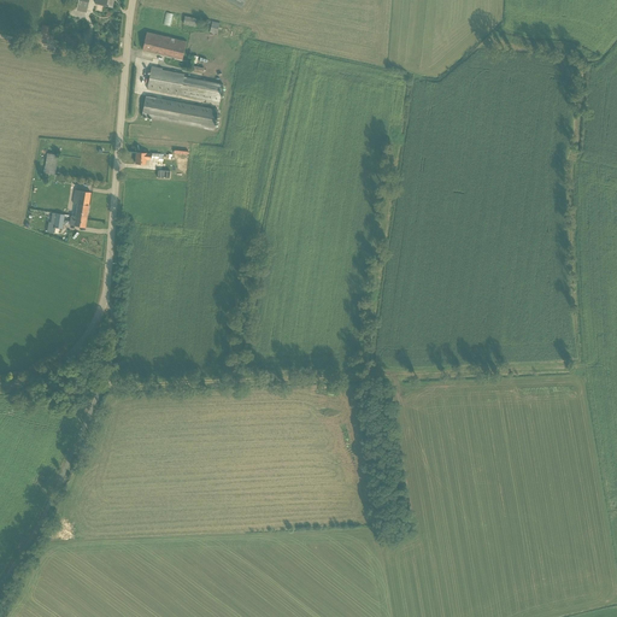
[(218,21),(211,19),(207,34),(229,37),(231,29),(223,27),(223,29),(217,28),(218,21)]
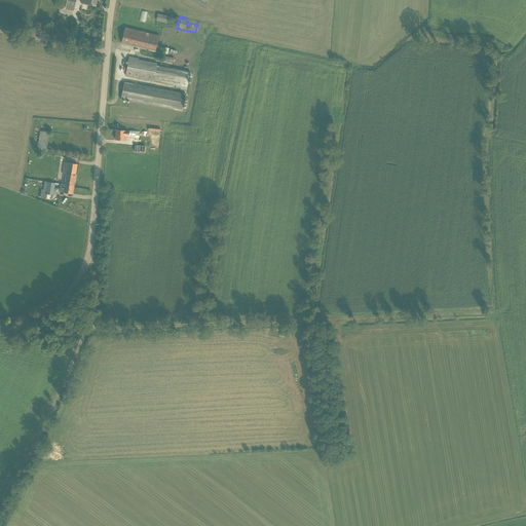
[(122,43),(156,51),(160,37),(126,28),(122,43)]
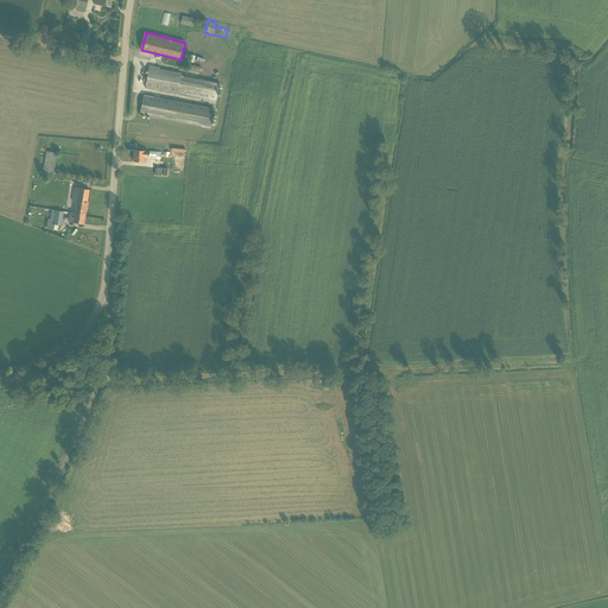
[(145,67),(141,89),(214,100),(216,82),(177,76),(178,71),(145,67)]
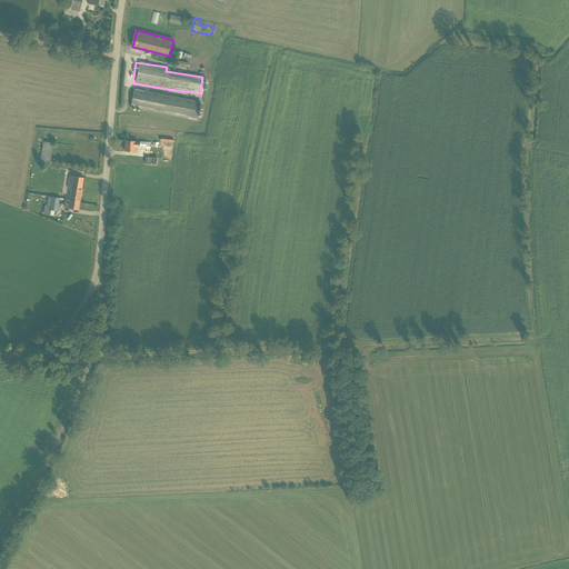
[(130,109),(196,120),(198,107),(195,106),(195,103),(191,103),(192,100),(189,100),(189,101),(185,101),(185,97),(131,89),(128,105),(131,106),(130,109)]
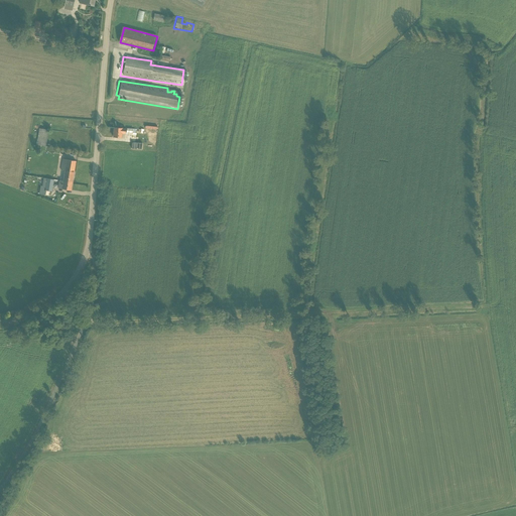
[(40,128),(37,145),(46,146),(49,130),(40,128)]
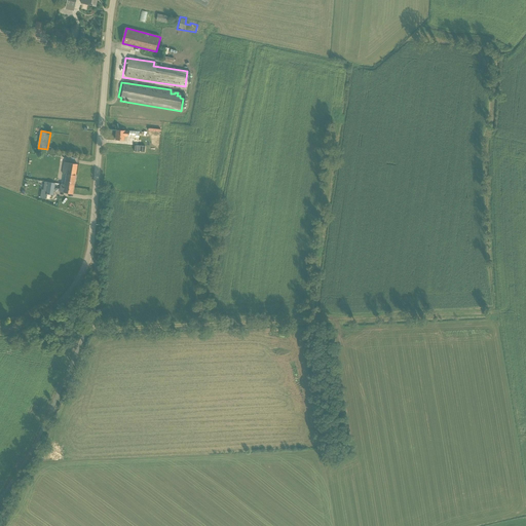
[(128,137),(129,130),(116,130),(116,141),(125,141),(125,137),(128,137)]
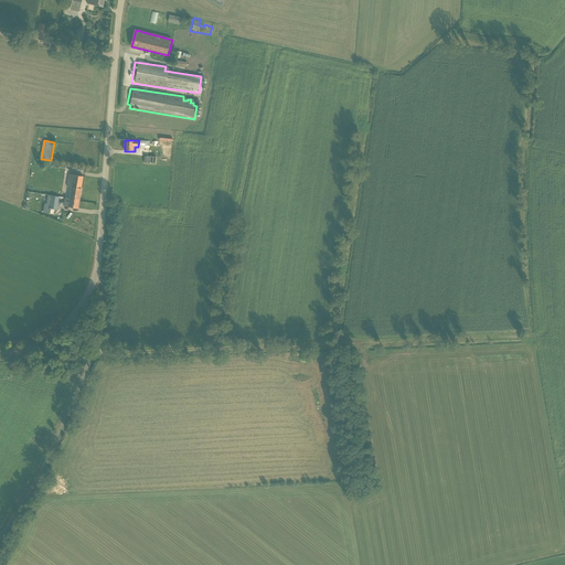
[(64,206),(77,209),(83,177),(68,174),(66,185),(71,187),(68,198),(65,198),(64,206)]
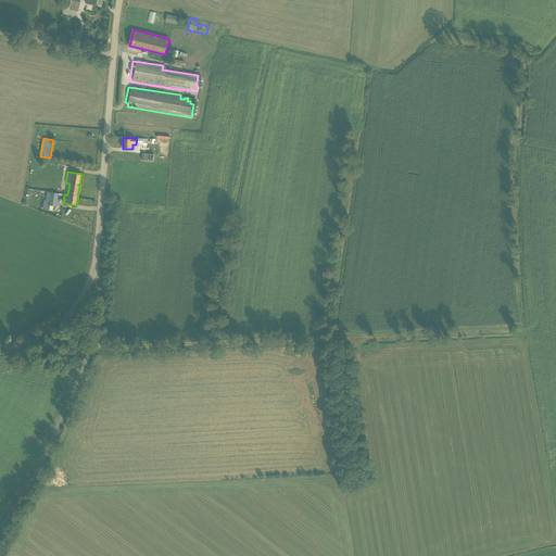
[(58,193),(47,192),(46,200),(43,200),(42,210),(49,211),(50,205),(57,206),(58,193)]
